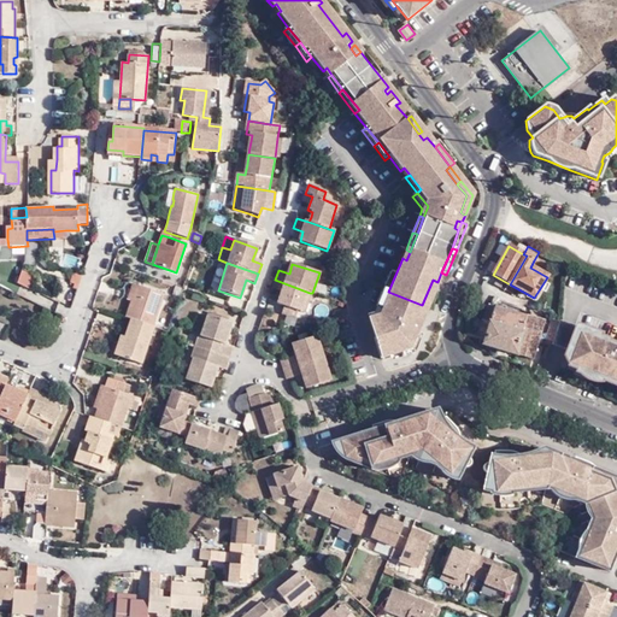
[(17,282),(30,287),(34,272),(21,269),(17,282)]
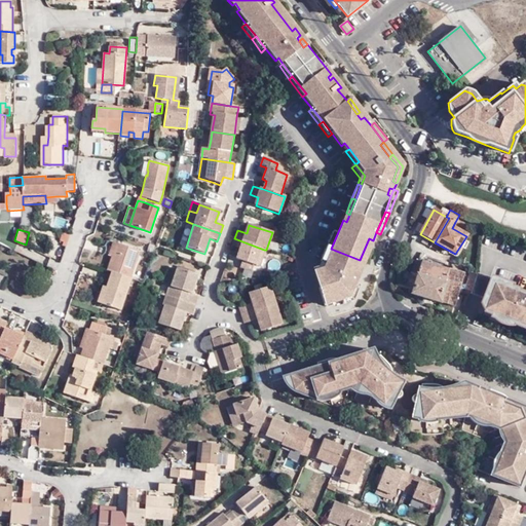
[(332,232),(327,247),(331,249),(337,234),(332,232)]
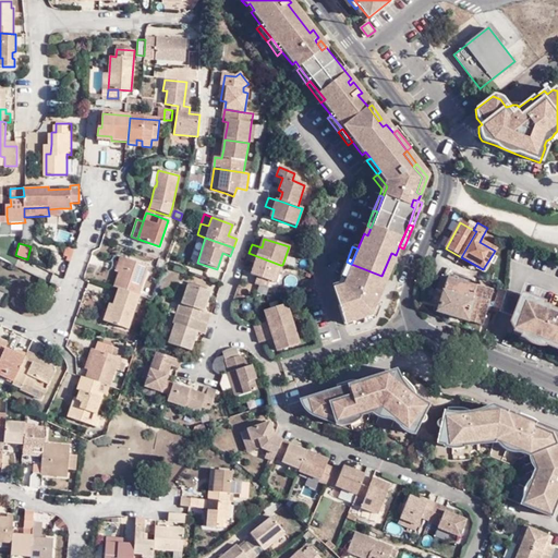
[(68,269),(74,251),(67,247),(63,256),(68,257),(64,268),(68,269)]
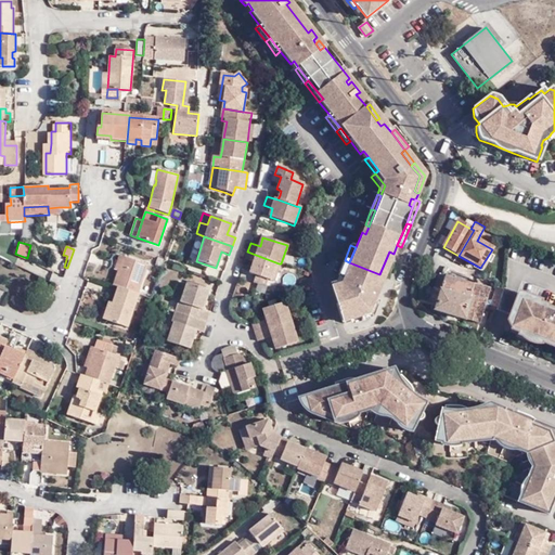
[(247,252),(245,260),(252,262),(248,274),(254,275),(266,280),(272,282),(279,263),(247,252)]
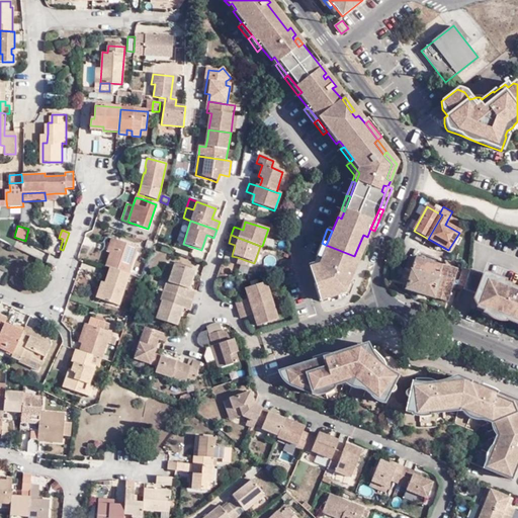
[(112,254),(117,241),(112,239),(107,252),(110,254),(112,254)]
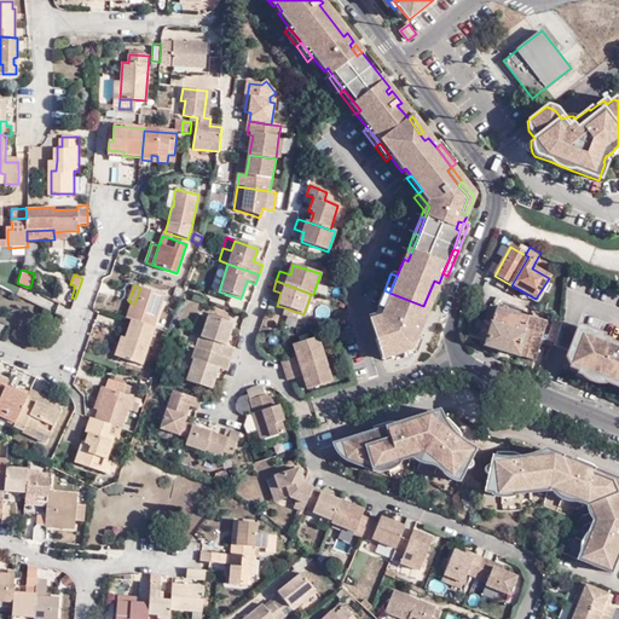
[(127,319),(132,322),(154,329),(165,296),(140,288),(134,304),(132,304),(127,319)]
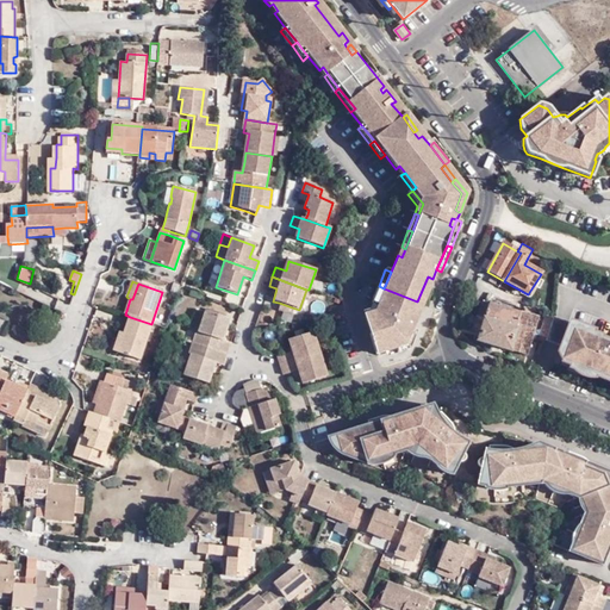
[(429,286),(424,285),(417,302),(423,304),(429,286)]
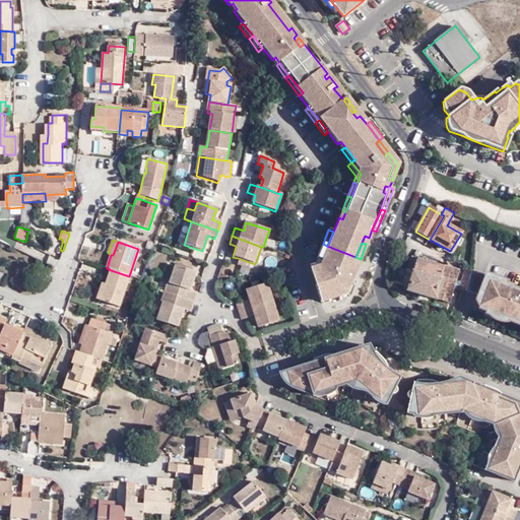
[(317,257),(322,259),(327,246),(323,244),(317,257)]
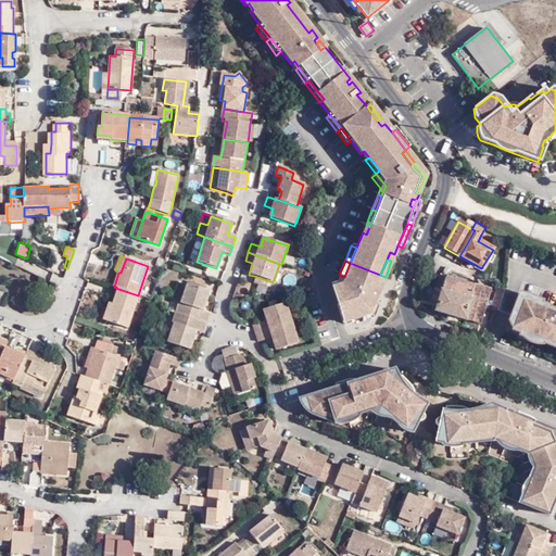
[(380,275),(350,263),(344,277),(346,279),(343,287),(336,290),(340,304),(345,323),(352,320),(370,314),(376,300),(379,291),(375,289),(380,275)]
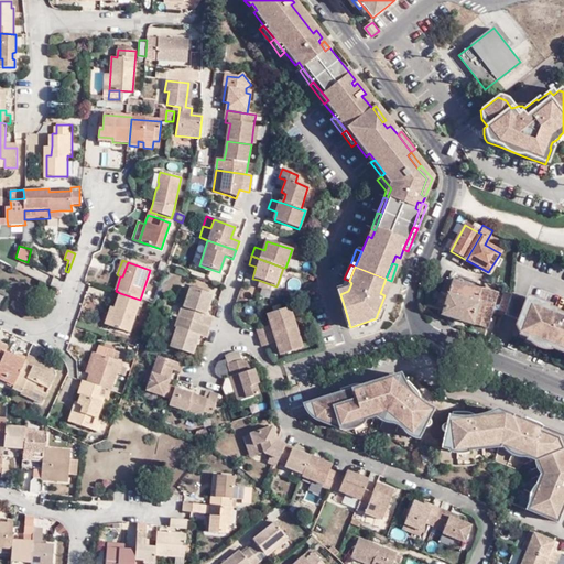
[(391,281),(386,279),(380,293),(384,295),(391,281)]
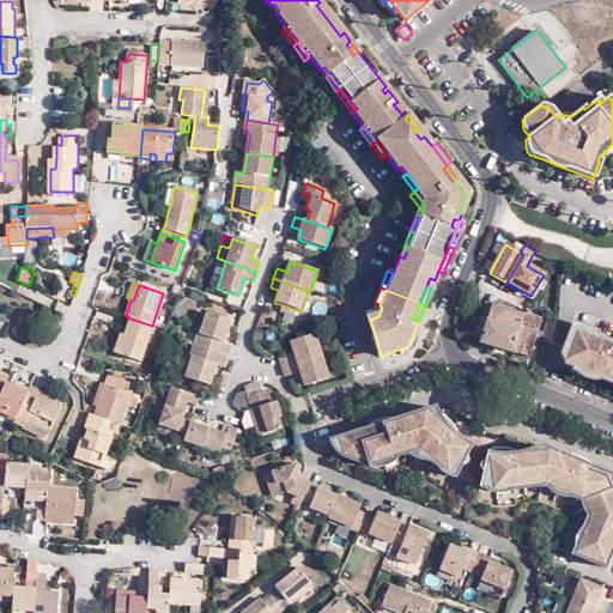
[(291,316),(293,309),(280,304),(277,311),(291,316)]
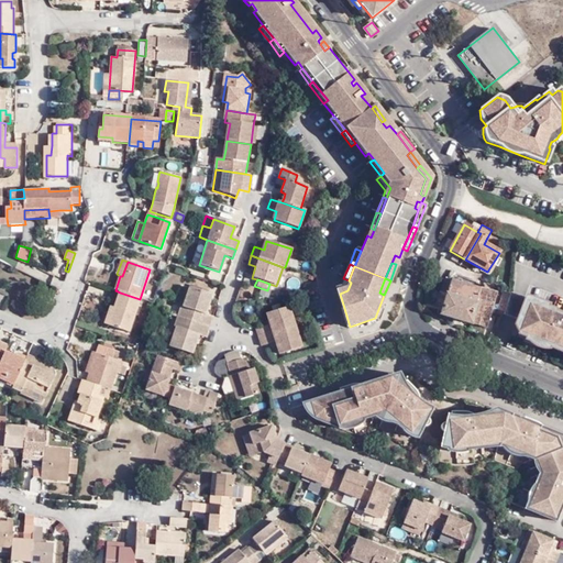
[(339,289),(340,294),(348,290),(351,283),(349,280),(346,287),(339,289)]
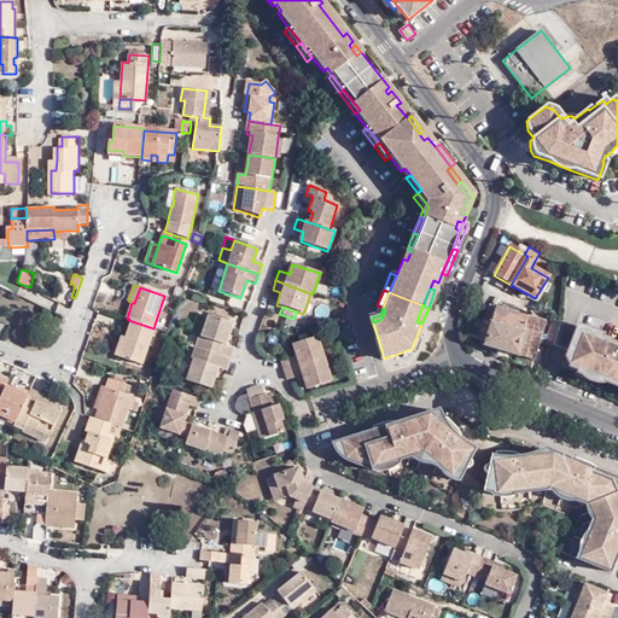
[(490,326),(485,343),(484,347),(535,361),(544,325),(495,310),(489,308),(484,324),(490,326)]
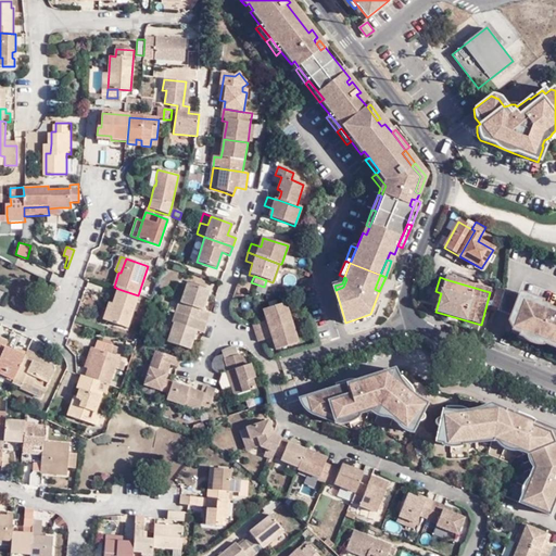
[(178,303),(175,313),(206,324),(210,313),(202,311),(209,292),(187,285),(180,303),(178,303)]
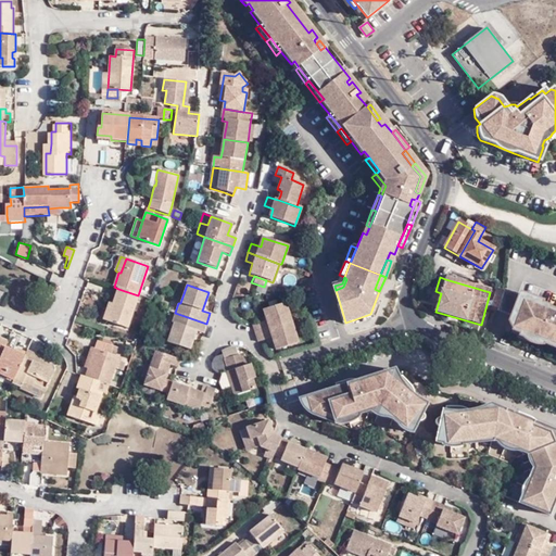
[(0,301),(9,302),(10,289),(0,288),(0,301)]
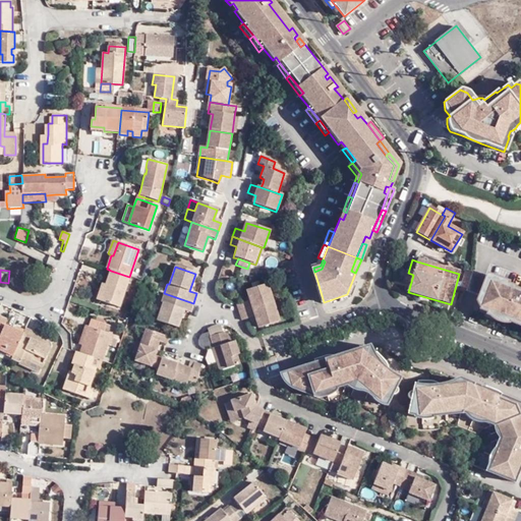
[(130,277),(129,277),(111,271),(106,286),(100,301),(119,307),(130,277)]
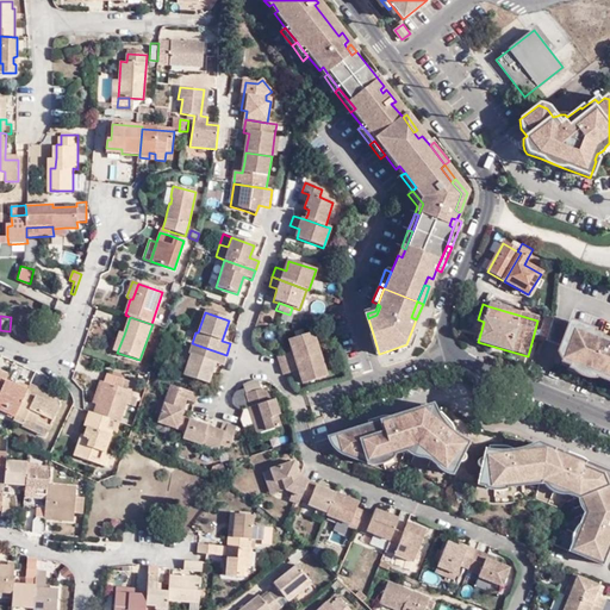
[(553,321),(545,318),(539,340),(547,342),(553,322),(553,321)]
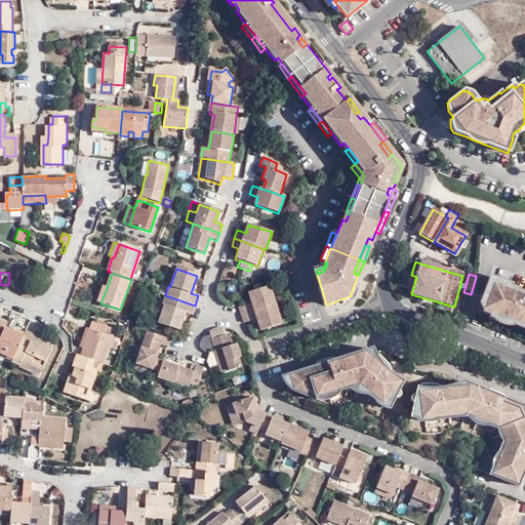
[(406,289),(412,291),(416,277),(411,275),(406,289)]
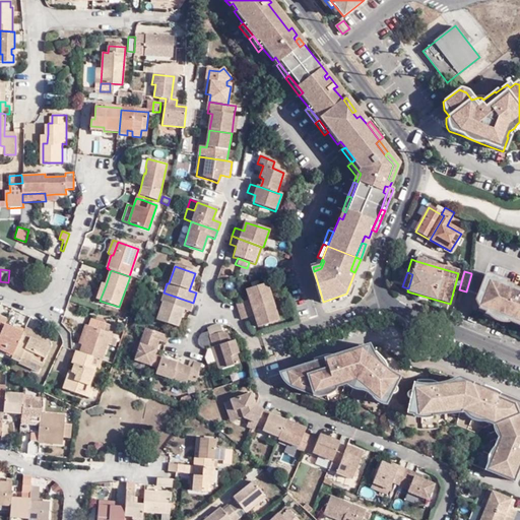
[(484,279),(471,274),(466,291),(465,294),(477,298),(484,279)]
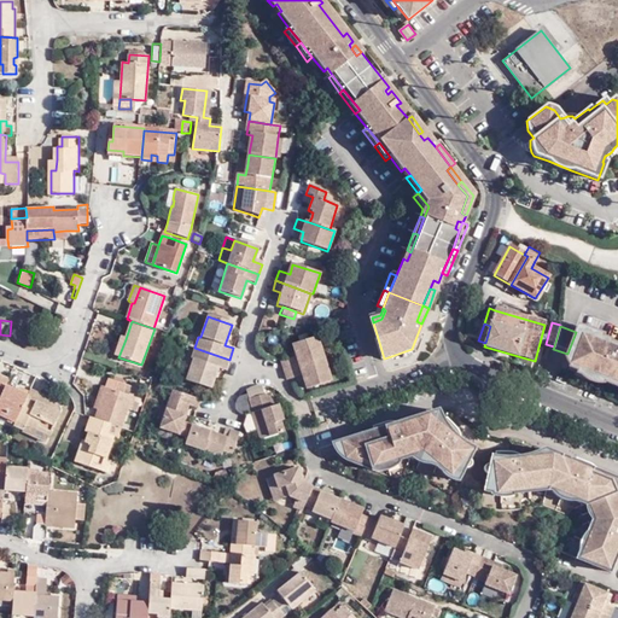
[(576,330),(576,332),(567,354),(573,356),(569,369),(578,373),(577,375),(582,378),(583,380),(586,382),(589,384),(593,385),(596,386),(600,386),(604,388),(605,385),(617,390),(617,348),(610,345),(610,344),(601,340),(602,338),(583,331),(576,330)]
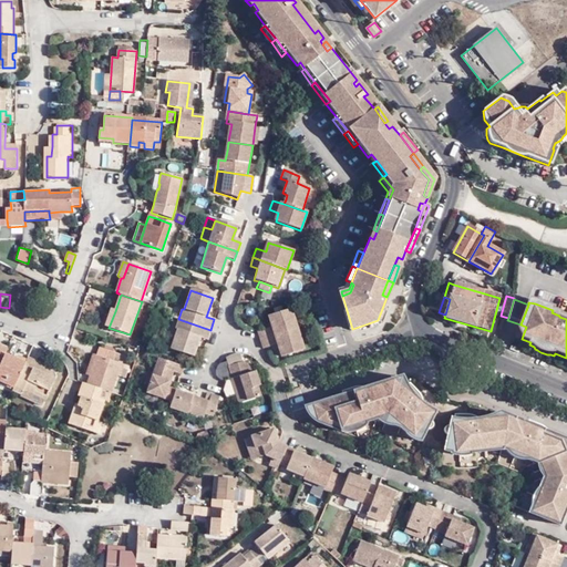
[(388,307),(383,306),(378,320),(359,327),(360,331),(381,325),(388,307)]
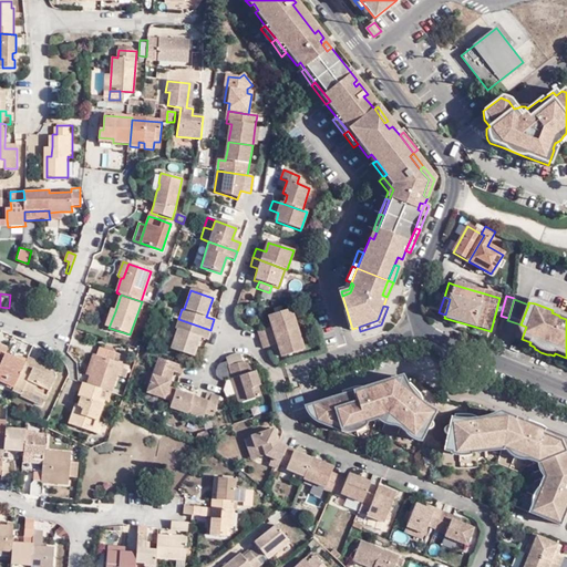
[(105,327),(109,328),(115,311),(111,309),(105,327)]
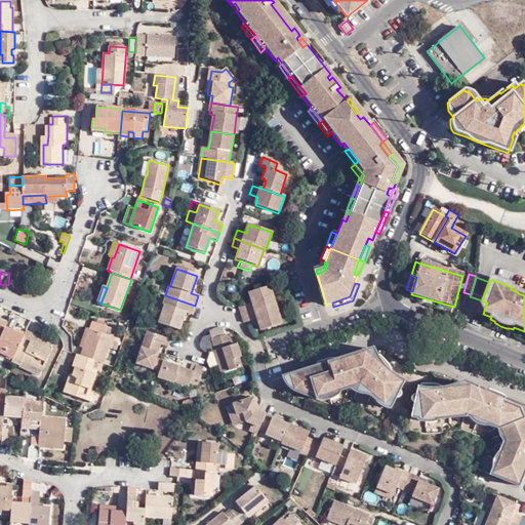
[(272,306),(274,305),(269,286),(247,292),(251,304),(238,308),(241,315),(272,306)]
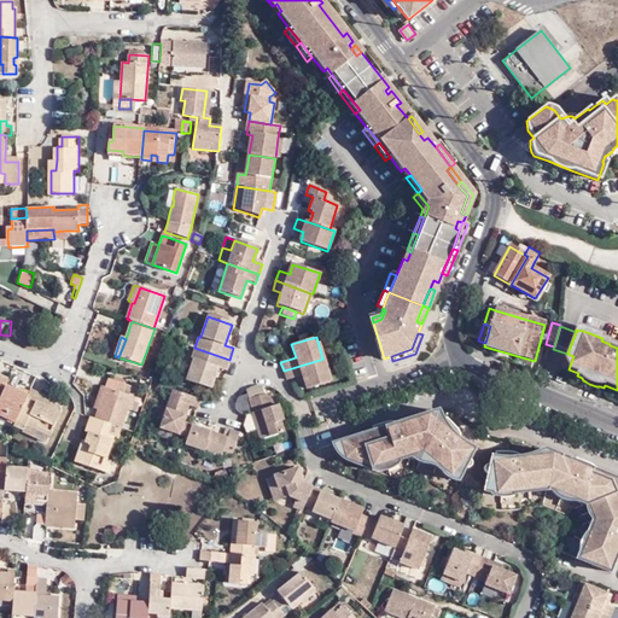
[(380,360),(384,359),(378,338),(374,339),(380,360)]
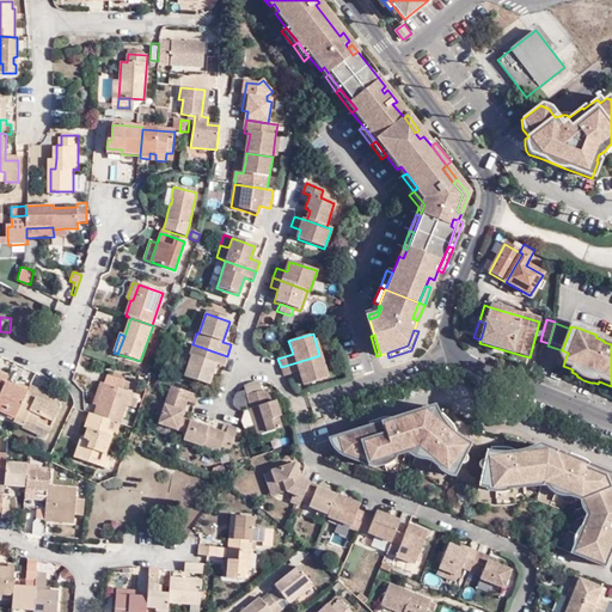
[(224,367),(227,356),(193,344),(189,355),(190,356),(184,377),(208,385),(215,365),(224,367)]
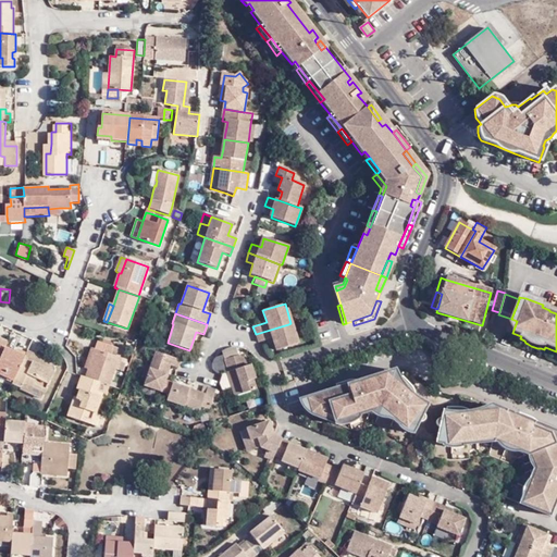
[(291,332),(288,324),(256,334),(259,343),(271,339),(275,350),(297,343),(294,331),(291,332)]
